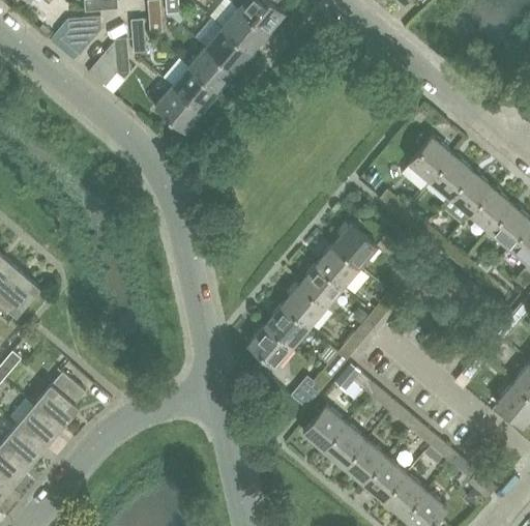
[(85,13),(118,11),(116,0),(99,0),(84,1),(85,13)]
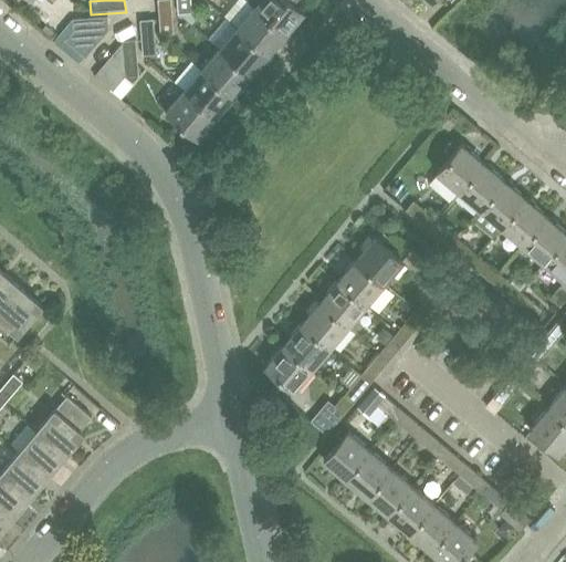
[(189,0),(176,0),(178,17),(191,16),(189,0)]
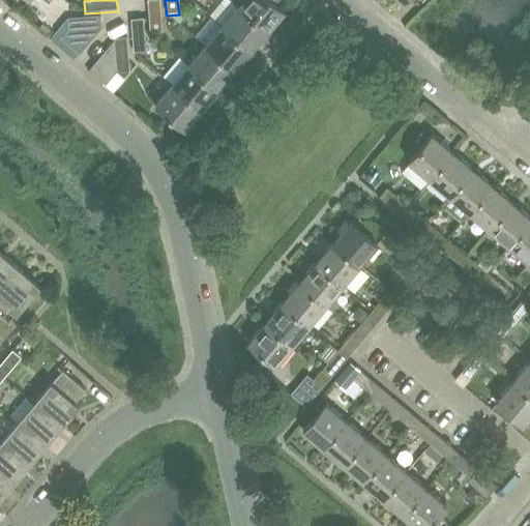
[(232,0),(231,3),(238,9),(239,8),(268,33),(285,13),(274,4),(277,0),(232,0)]
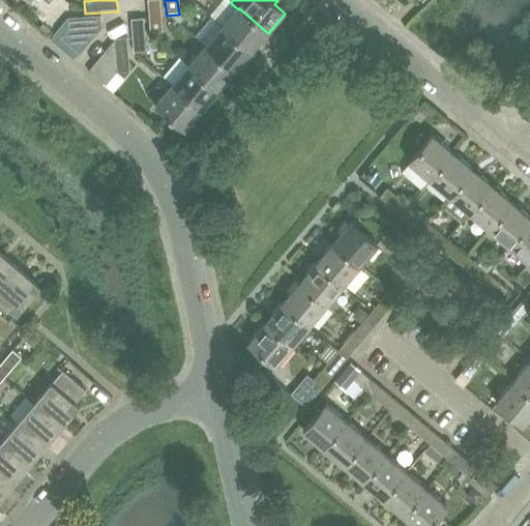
[(159,1),(147,2),(150,35),(163,34),(159,1)]
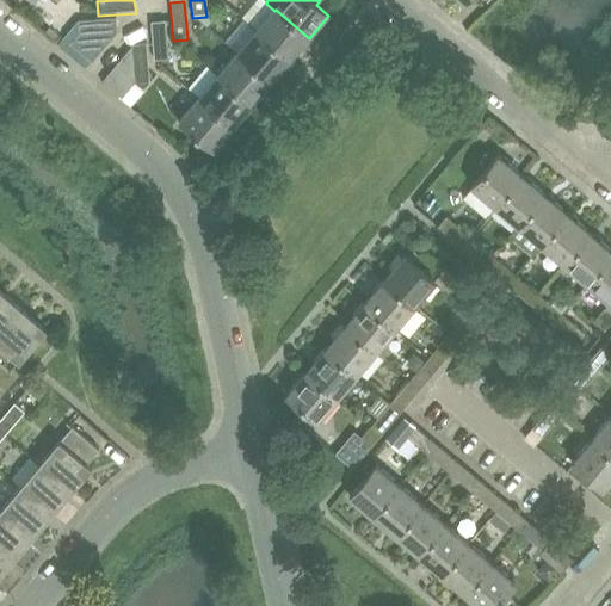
[(275,11),(255,32),(289,61),(309,38),(276,10),(275,11)]
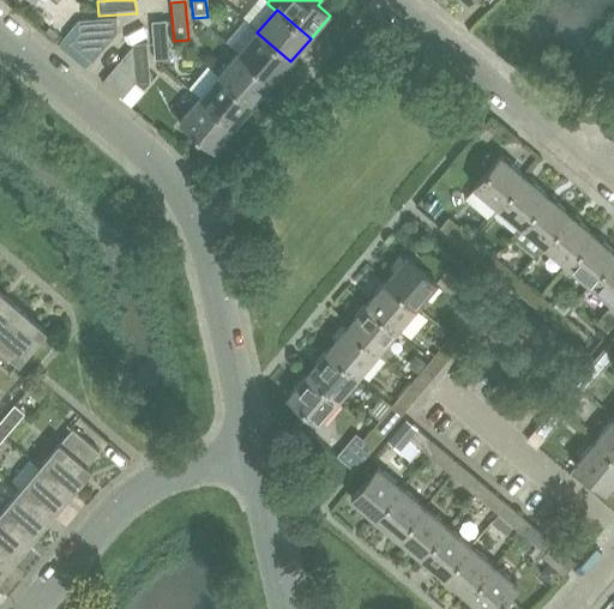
[(79,38),(71,48),(91,65),(116,36),(118,36),(116,22),(78,24),(79,38)]
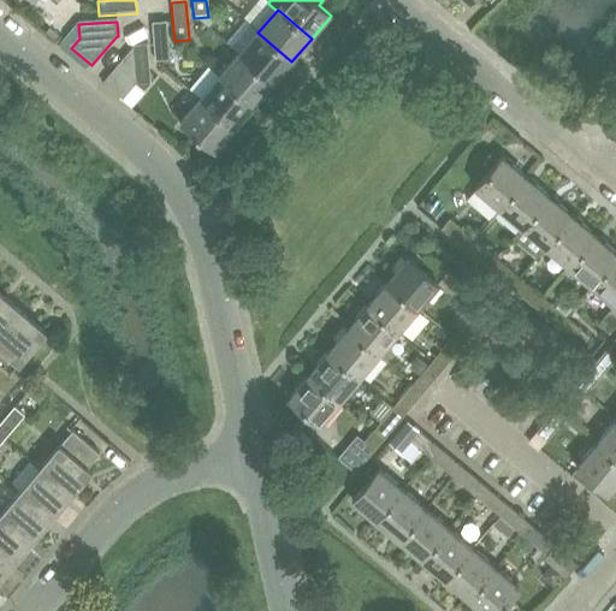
[(166,24),(152,25),(155,64),(170,63),(166,24)]
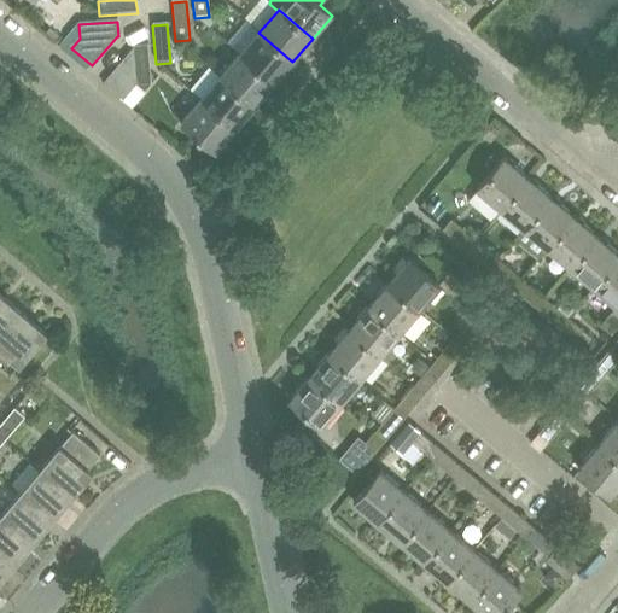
[(273,85),(292,62),(258,33),(239,56),(273,85)]
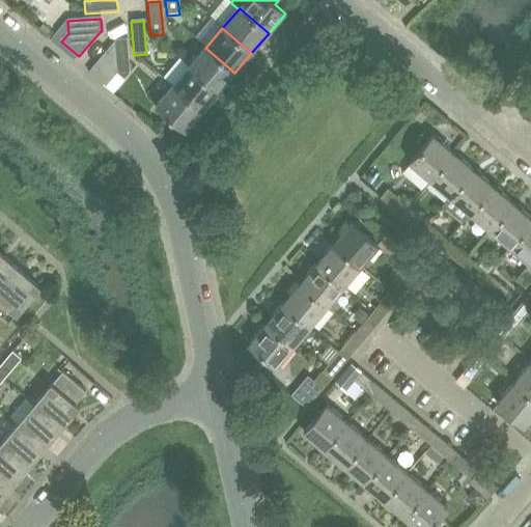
[(127,40),(114,42),(117,75),(130,74),(127,40)]
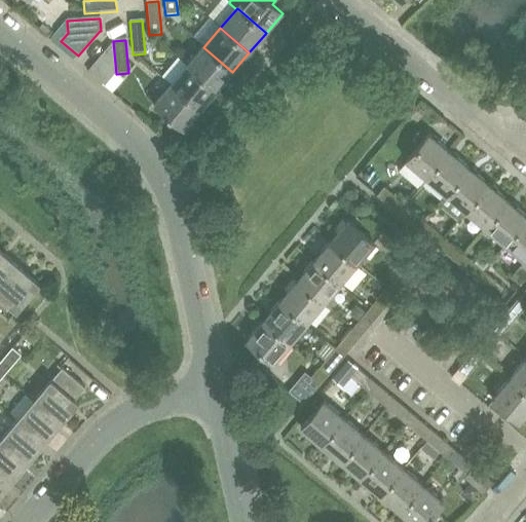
[(203,47),(187,68),(216,91),(232,72),(203,47)]
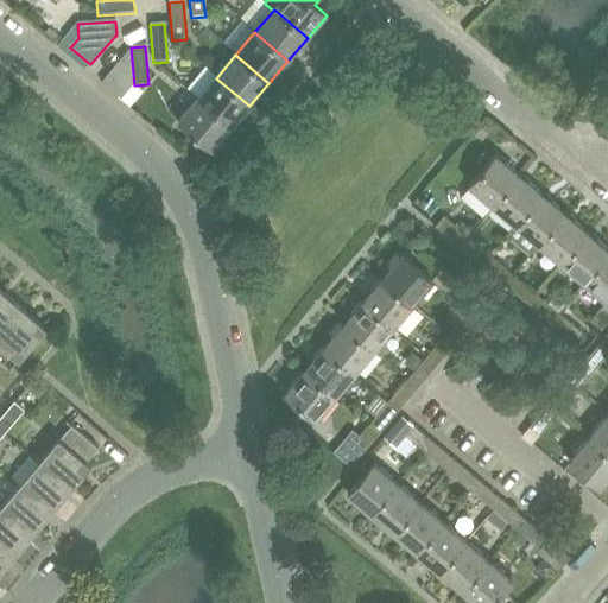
[(197,101),(230,128),(249,106),(216,78),(197,101)]
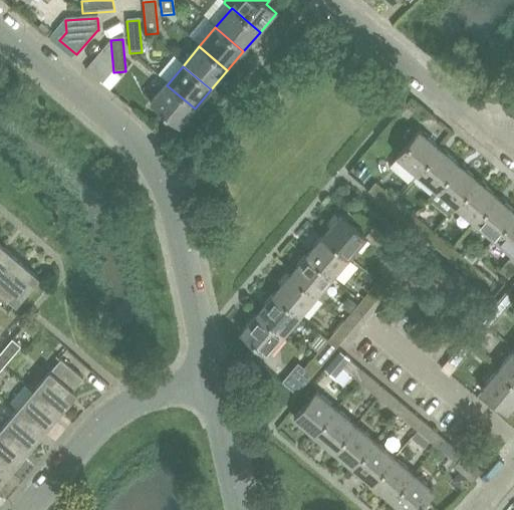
[(179,129),(195,108),(167,85),(151,104),(179,129)]
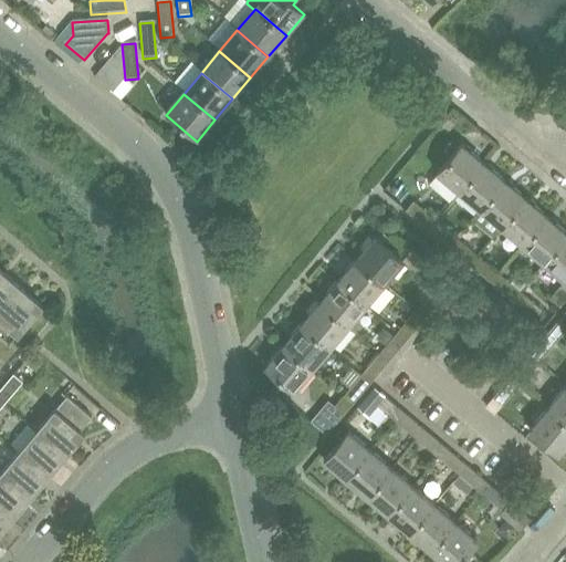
[(461,147),(437,176),(458,194),(458,195),(483,166),(461,147)]
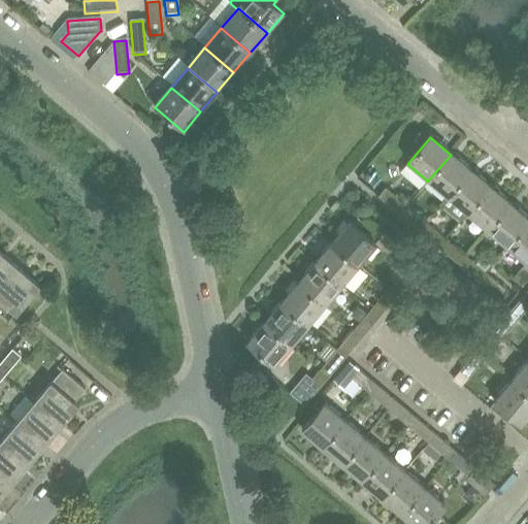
[(451,155),(427,182),(448,198),(470,171),(451,155)]
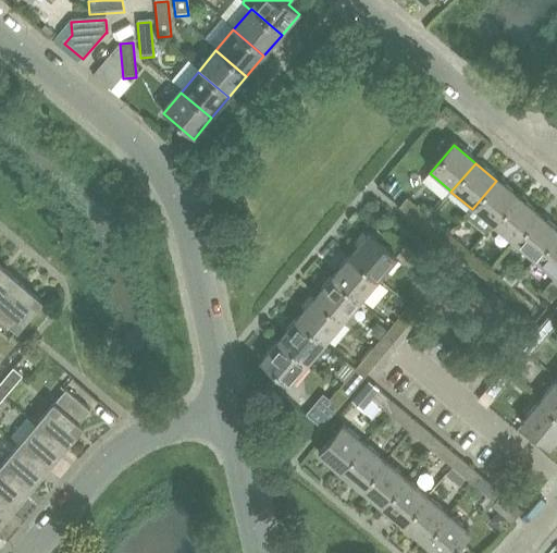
[(496,181),(472,209),(493,226),(517,198),(496,181)]
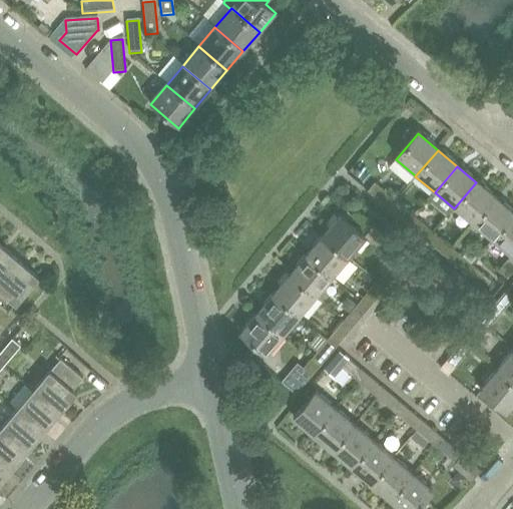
[(476,182),(454,208),(473,225),(495,198),(476,182)]
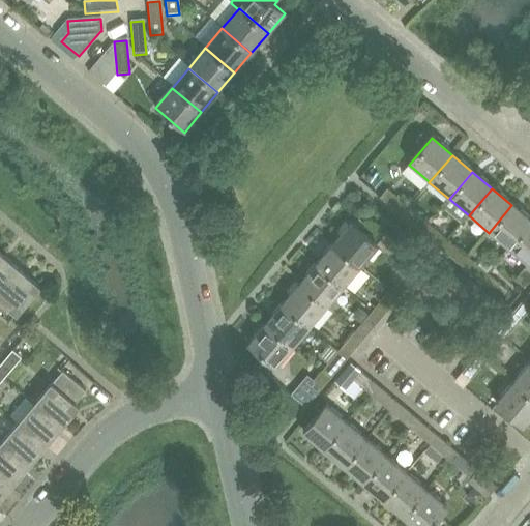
[(387,192),(379,200),(400,216),(407,208),(387,192)]
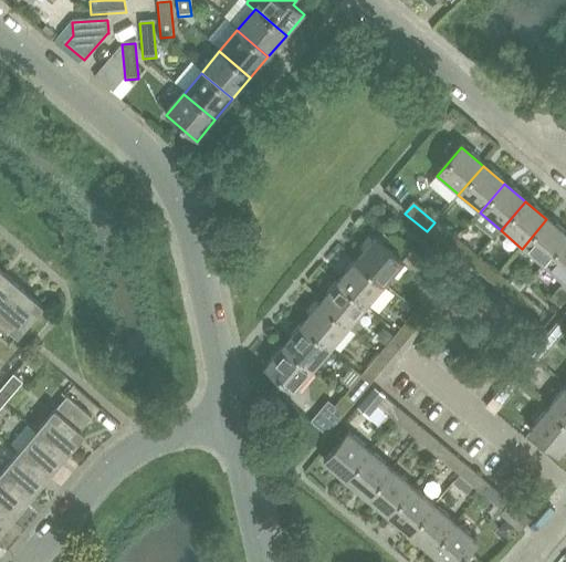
[(565,236),(546,219),(522,249),(544,267),(565,239),(565,236)]
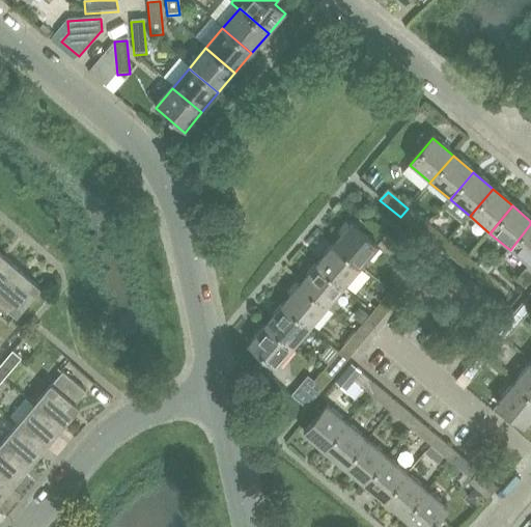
[(408,209),(400,217),(420,234),(427,225),(408,209)]
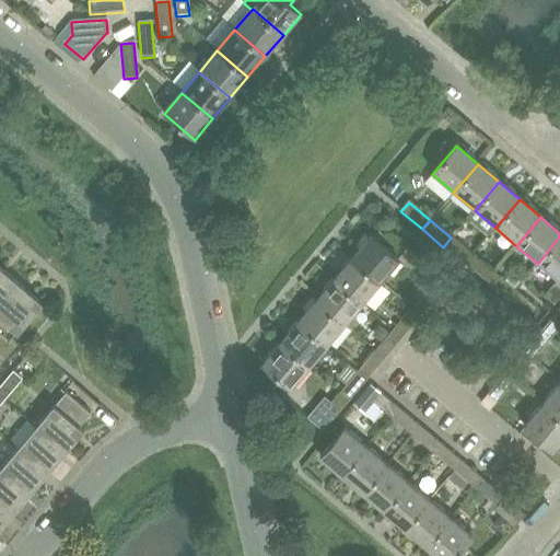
[(559,236),(538,264),(559,281),(559,280),(559,236)]
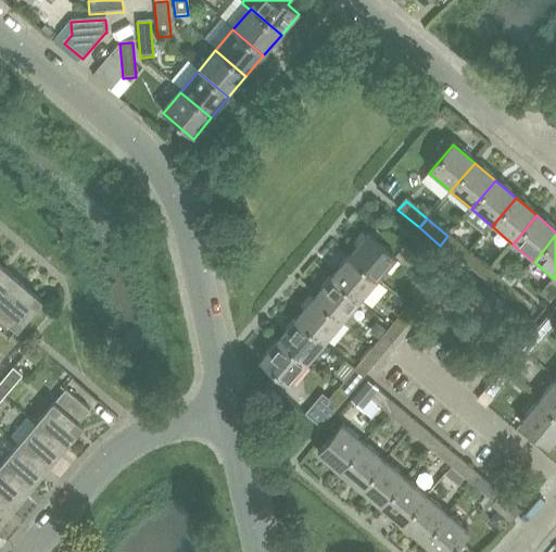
[(367,236),(349,258),(377,281),(395,260),(367,236)]
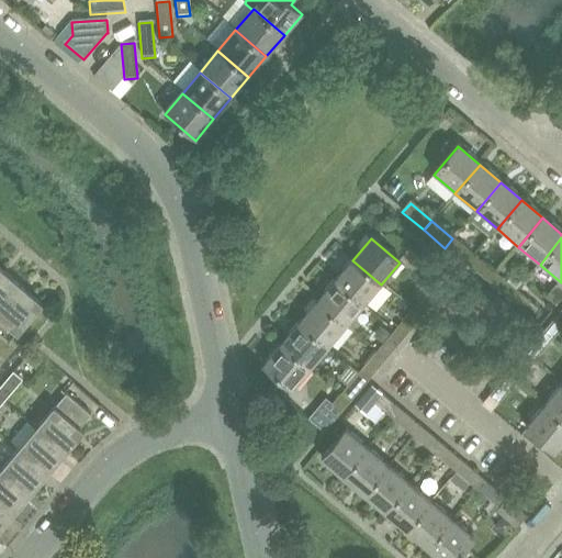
[(452,238),(445,248),(467,266),(473,257),(452,238)]
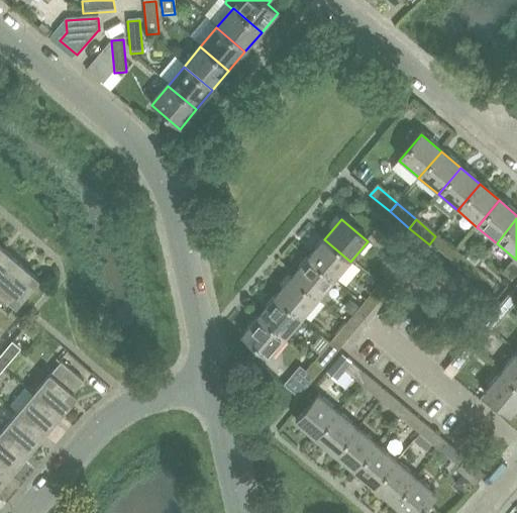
[(435,236),(429,244),(434,249),(448,261),(455,252),(435,236)]
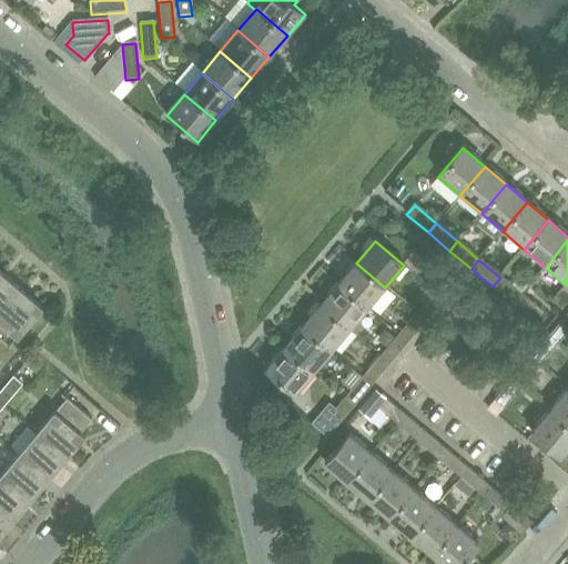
[(356,263),(338,284),(367,309),(385,288),(356,263)]
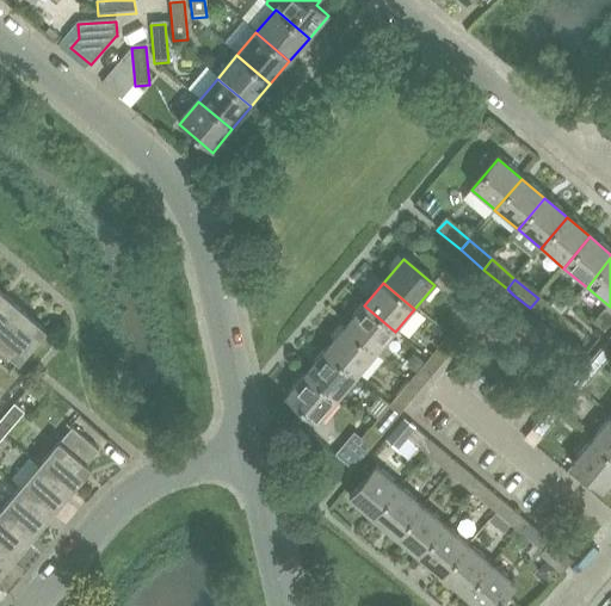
[(0,294),(0,339),(23,314),(0,294)]
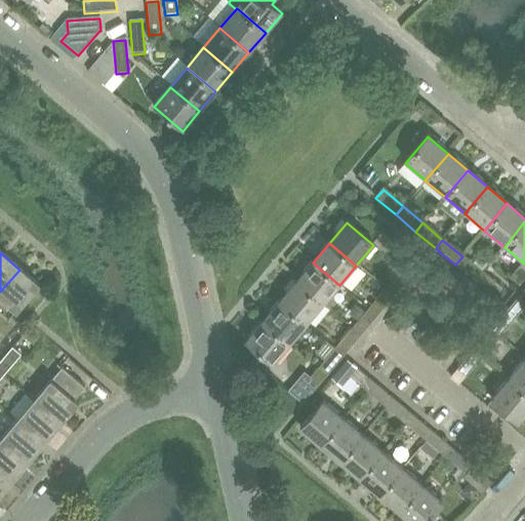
[(313,263),(296,282),(323,305),(339,285),(313,263)]
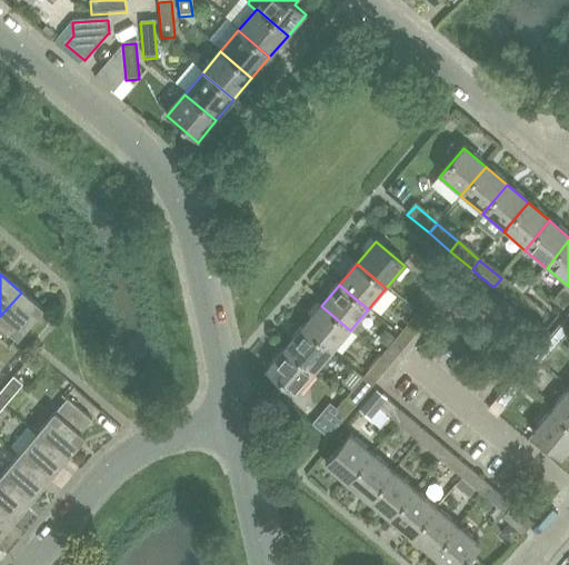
[(21,293),(0,316),(0,325),(18,340),(42,310),(21,293)]
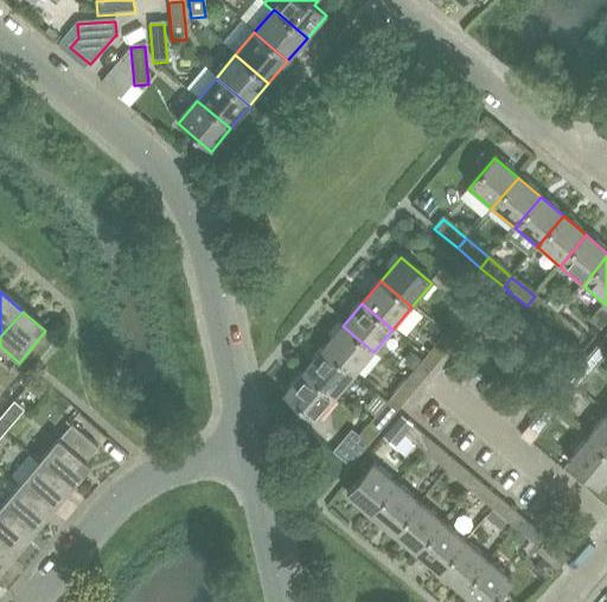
[(451,330),(446,335),(455,344),(475,320),(465,312),(451,330)]
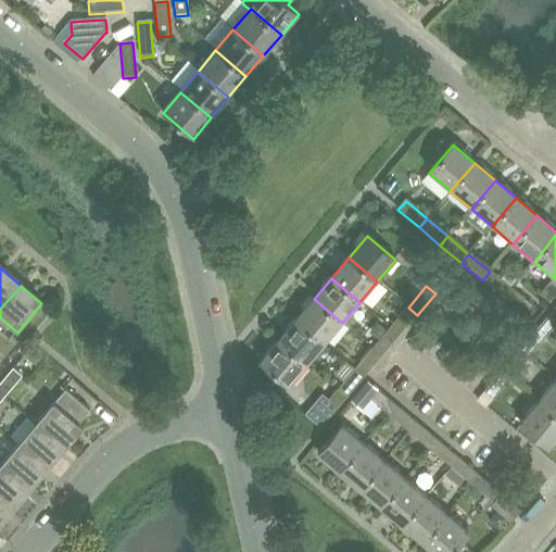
[(510,289),(503,298),(523,316),(531,308),(510,289)]
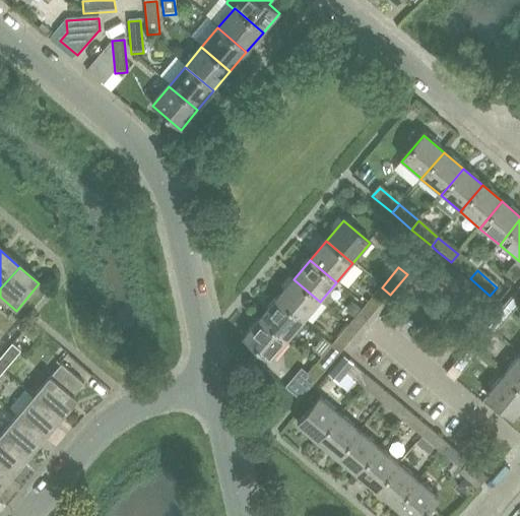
[(294,279),(276,300),(304,322),(320,302),(294,279)]
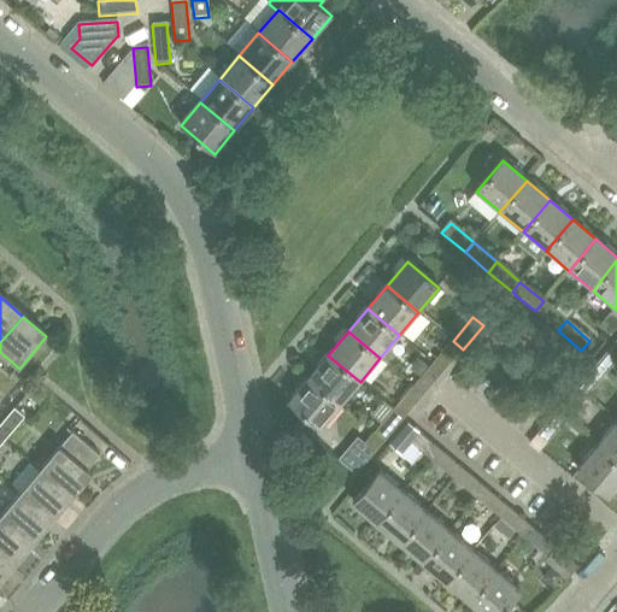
[(453,341),(434,364),(444,372),(463,349),(453,341)]
